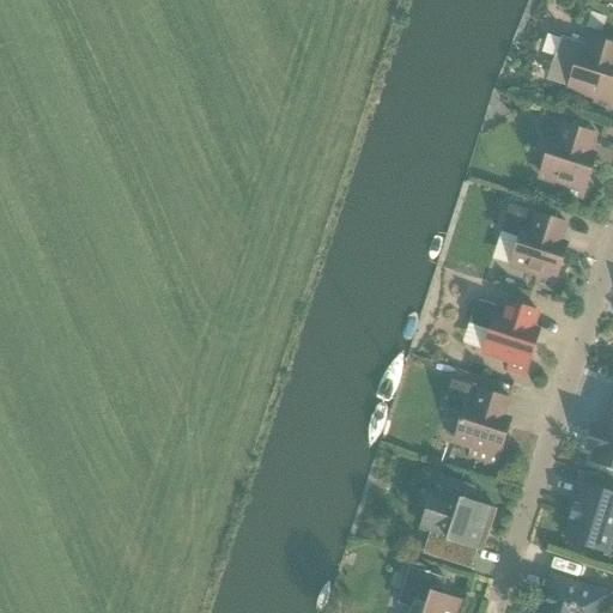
[(586,26),(601,31),(605,18),(590,13),(586,26)]
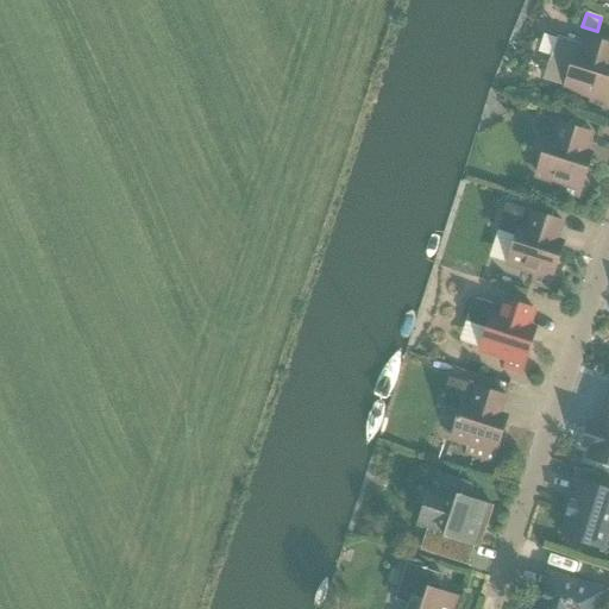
[(608,43),(586,37),(584,44),(559,36),(551,60),(571,66),(565,86),(592,94),(588,107),(607,113),(608,104),(608,43)]
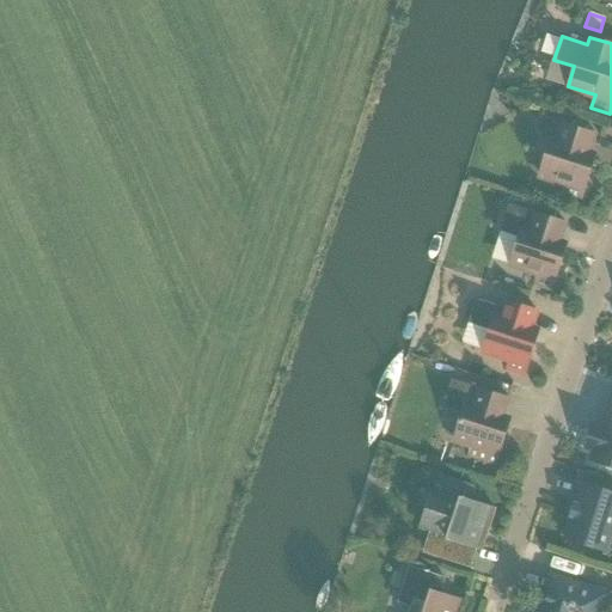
[(556,150),(549,147),(540,175),(567,183),(563,196),(581,202),(594,161),(586,159),(594,134),(564,124),(556,150)]
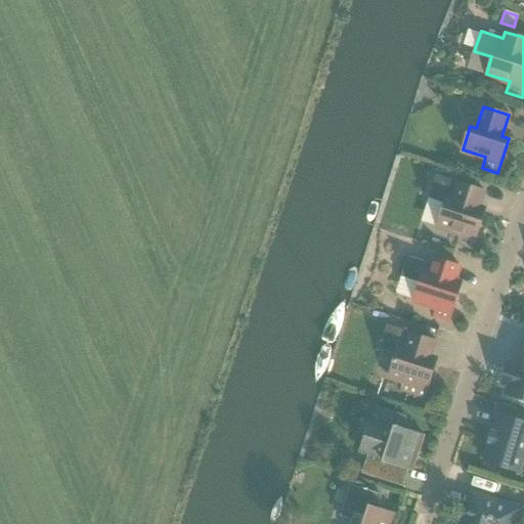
[(429,199),(444,204),(437,226),(461,233),(457,245),(473,250),(484,215),(477,213),(484,191),(436,175),(429,199)]
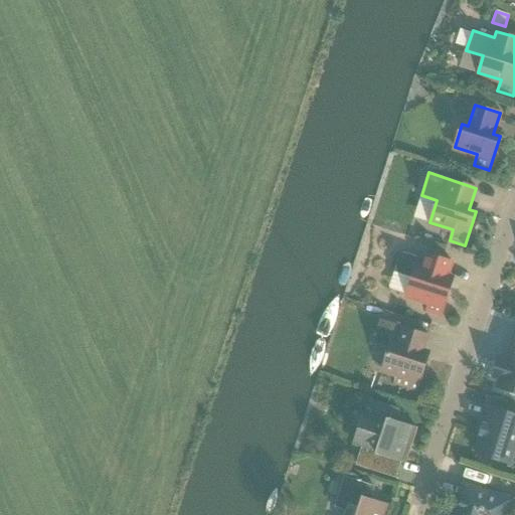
[(442,318),(452,284),(446,282),(452,262),(426,253),(424,260),(401,252),(394,273),(411,278),(406,295),(430,302),(425,313),(442,318)]
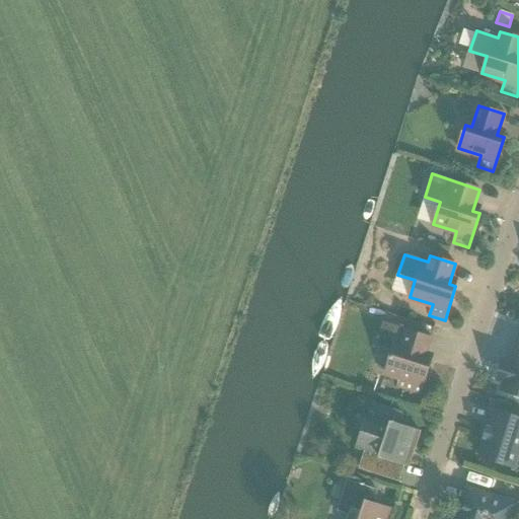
[(377,345),(392,350),(385,372),(400,377),(397,387),(421,395),(432,361),(425,359),(432,338),(384,322),(377,345)]
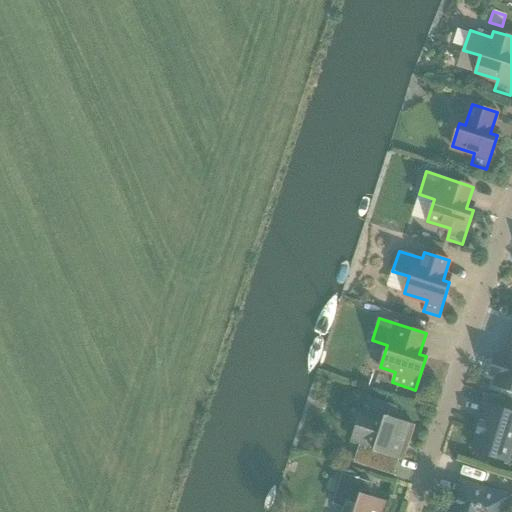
[(511,334),(504,358),(496,355),(490,375),(498,378),(495,386),(511,391),(511,334)]
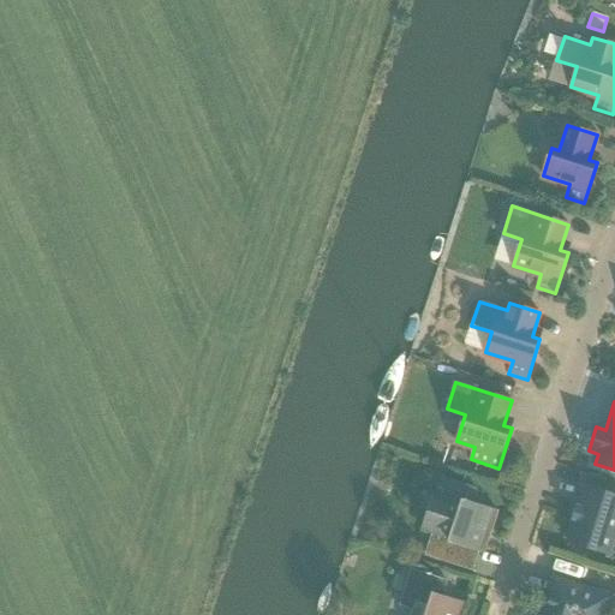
[(472,503),(477,490),(467,487),(443,478),(424,532),(433,535),(427,554),(427,553),(425,555),(473,571),(473,569),(472,568),(478,550),(483,551),(483,550),(479,549),(493,512),(495,513),(496,512),(472,503)]
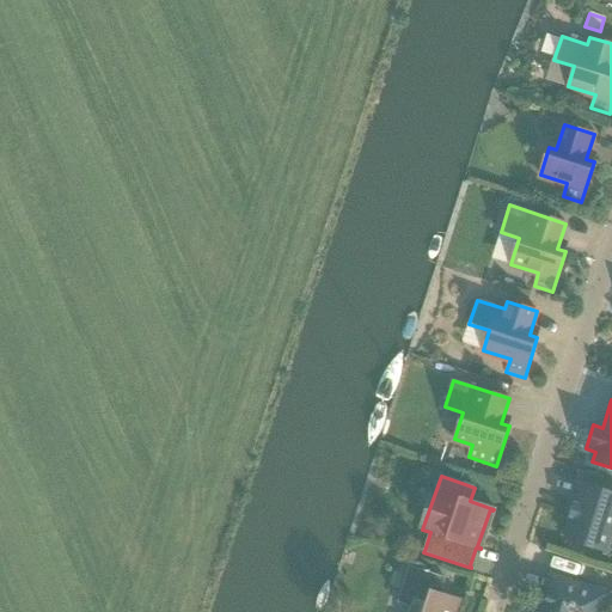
[(611,493),(583,483),(576,505),(574,505),(570,516),(573,516),(565,538),(606,551),(611,533),(611,493)]
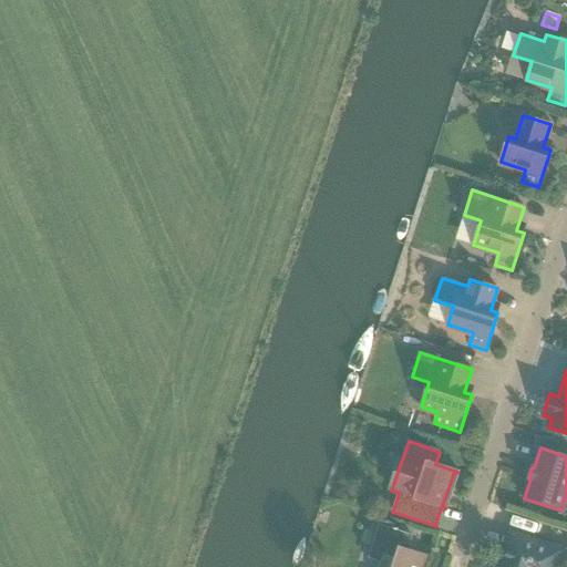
[(540,536),(544,524),(516,517),(513,529),(540,536)]
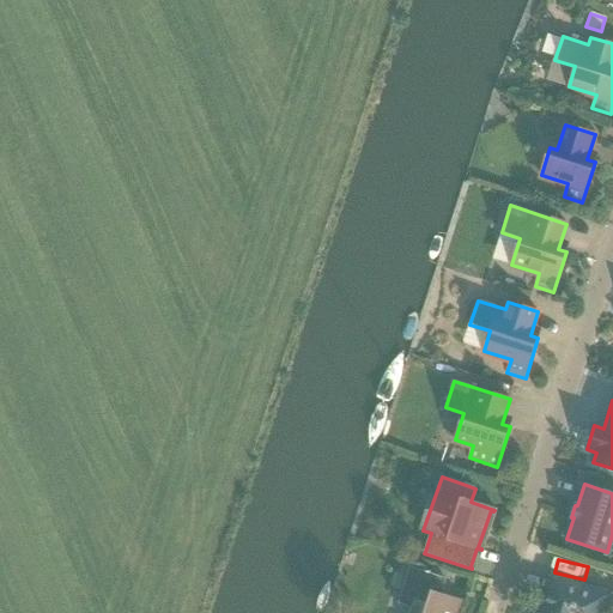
[(447,595),(443,589),(445,580),(411,568),(400,602),(408,606),(413,612),(412,612),(456,612),(461,601),(465,602),(465,601),(447,595)]
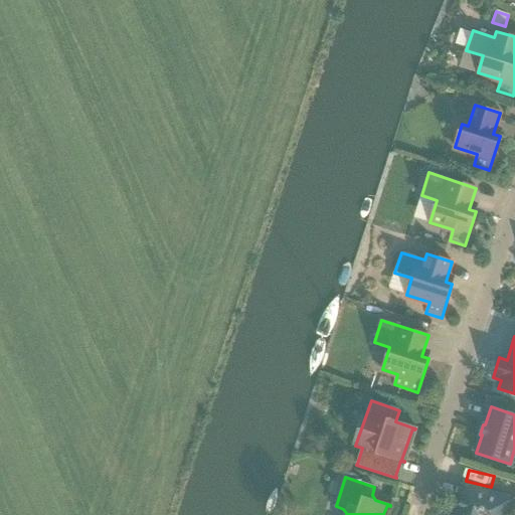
[(507,514),(512,500),(464,485),(456,509),(455,509),(453,514),(507,514)]
